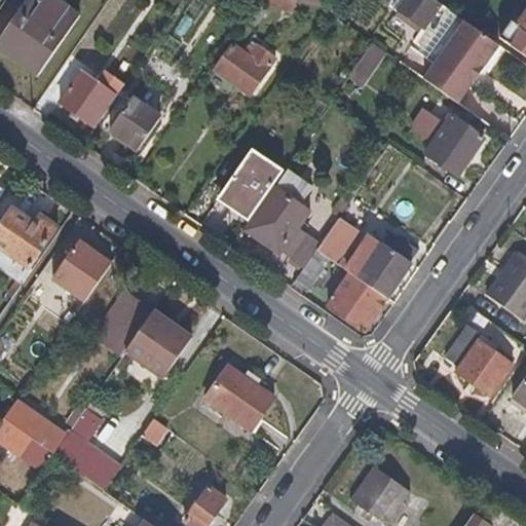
[(0,46),(39,74),(80,15),(58,0),(28,0),(0,40),(0,46)]
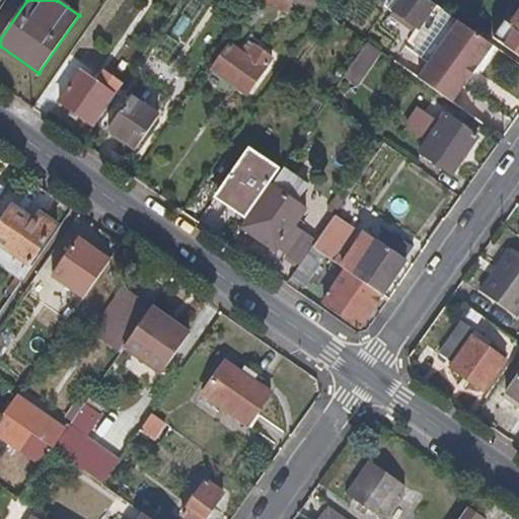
[(287,11),(291,1),(287,0),(255,0),(256,0),(285,12),(287,11)]
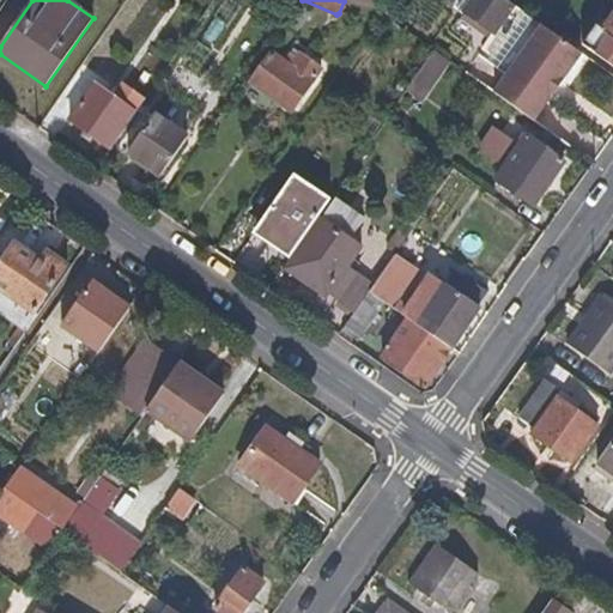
[(359,0),(359,4),(377,10),(377,0),(359,0)]
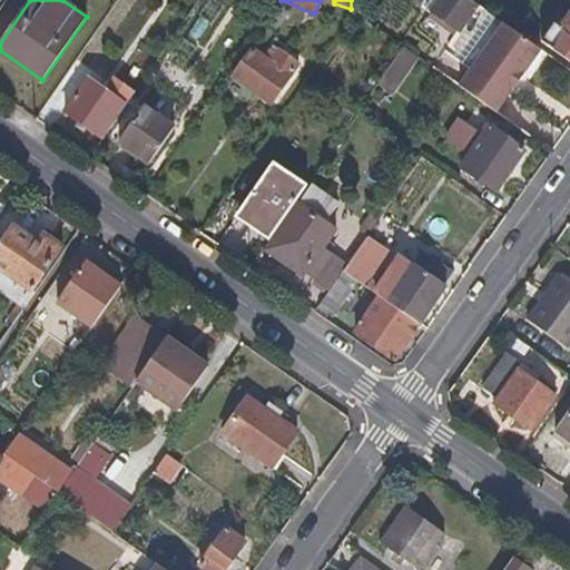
[(369,1),(367,0),(351,0),(351,9),(369,1)]
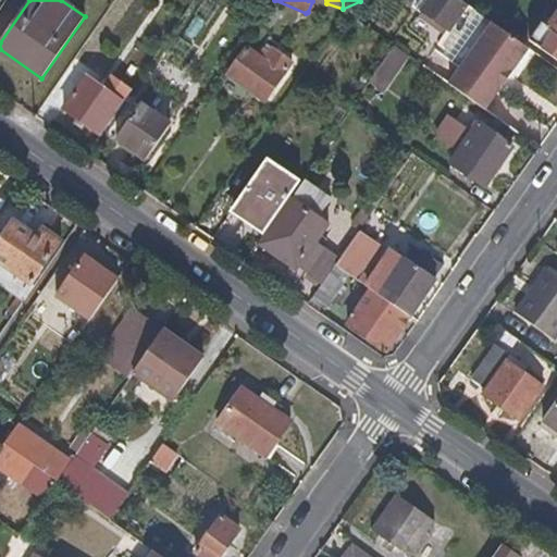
[(449,31),(468,4),(461,0),(430,0),(422,11),(449,31)]
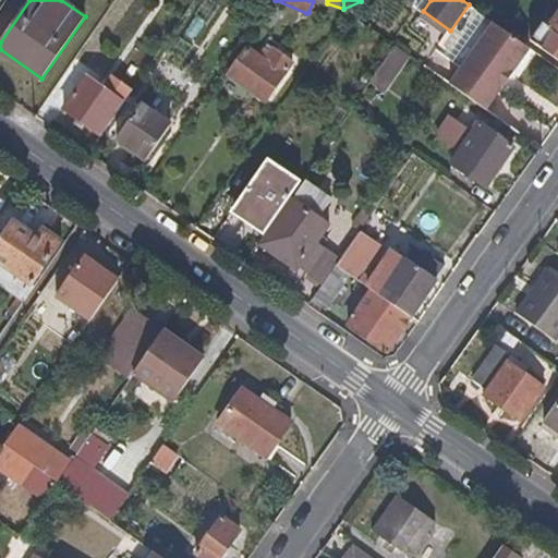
[(557,59),(557,15),(538,44),(538,46),(557,59)]
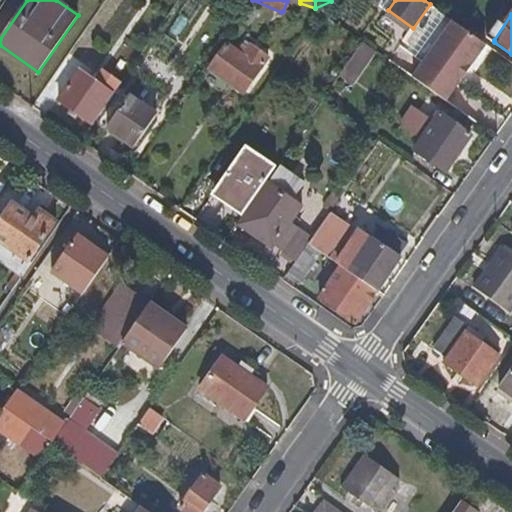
[(446,101),(486,45),(454,21),(413,78),(446,101)]
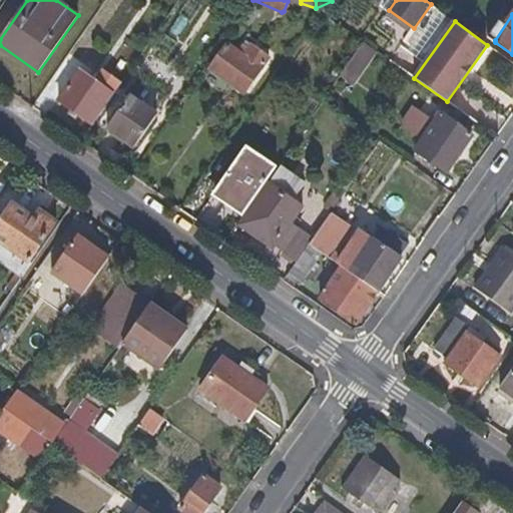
[(367,65),(377,52),(364,42),(339,78),(346,82),(354,72),(356,73),(362,62),(367,65)]
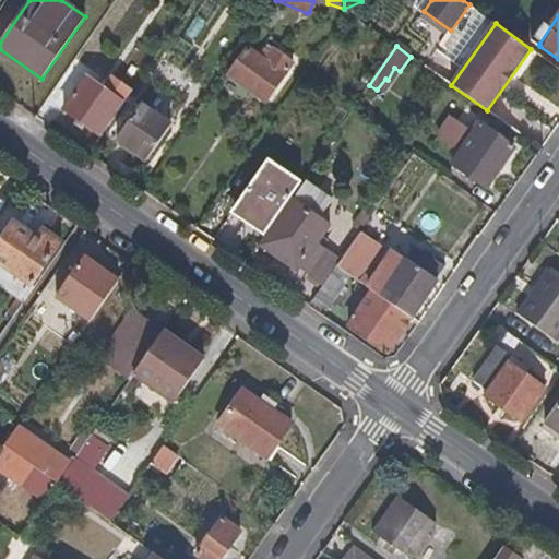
[(268,100),(286,73),(261,57),(248,48),(229,75),(254,92),(268,100)]
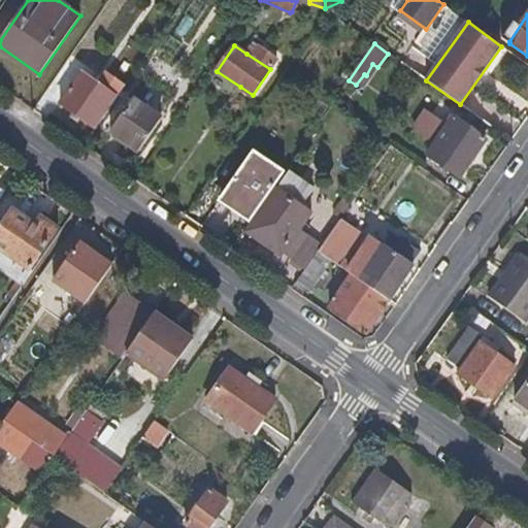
[(277,59),(259,46),(256,51),(251,47),(246,54),(270,69),(277,59)]
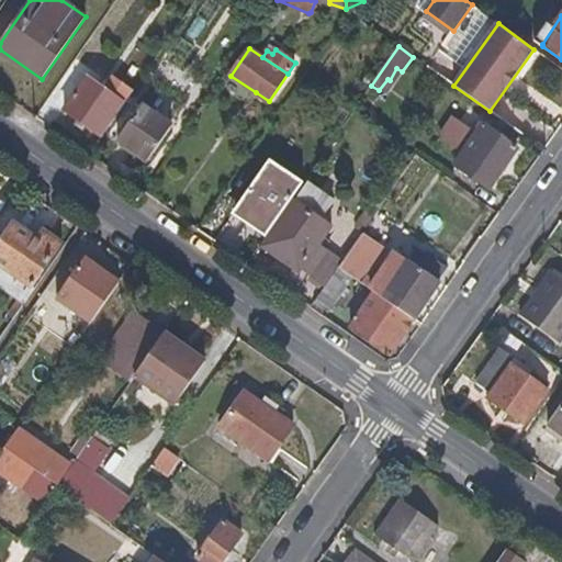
[(122,104),(131,93),(131,90),(130,89),(113,76),(104,88),(87,77),(66,110),(88,125),(101,134),(121,107),(122,104)]
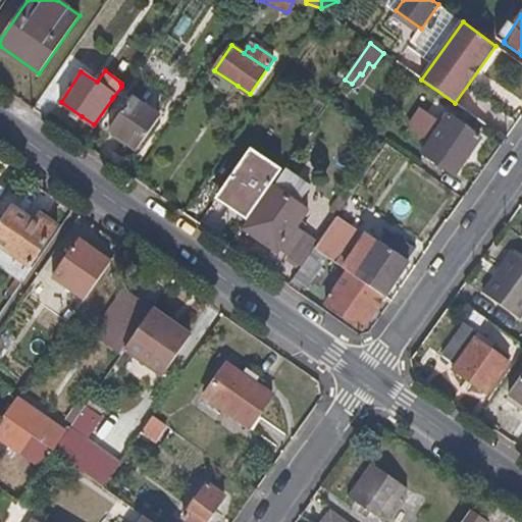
[(137,148),(159,116),(132,97),(111,126),(111,128),(112,129),(137,148)]
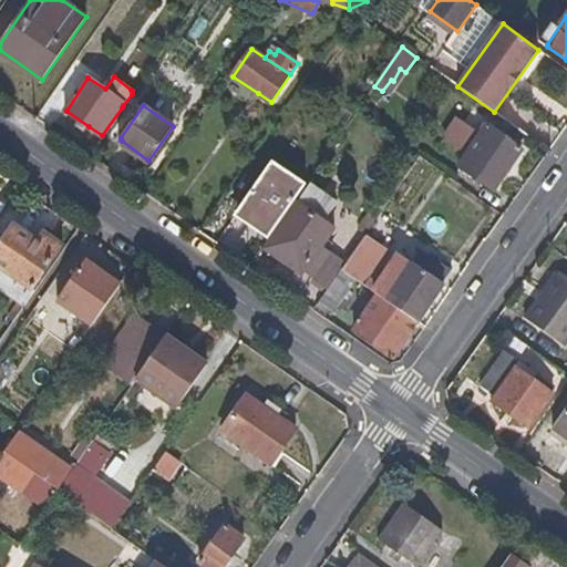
[(495,191),(524,150),(488,125),(482,136),(460,121),(447,138),(470,154),(461,166),(495,191)]
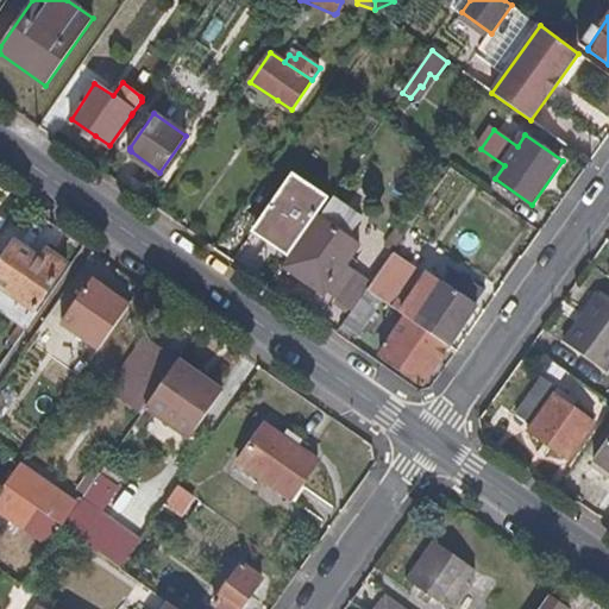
[(284,246),(311,209),(268,179),(238,219),(267,239),(281,250),(284,246)]
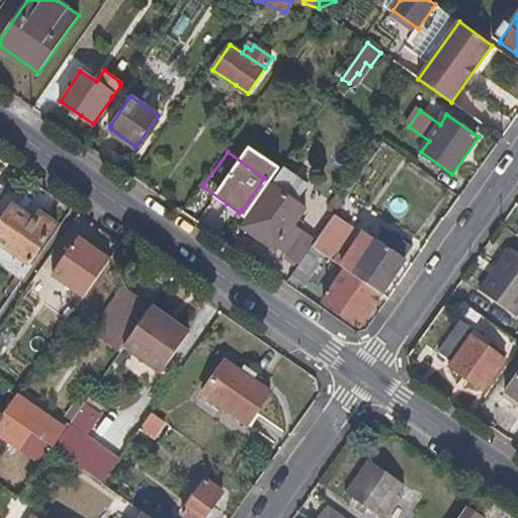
[(295,203),(307,186),(282,170),(271,186),(295,203)]
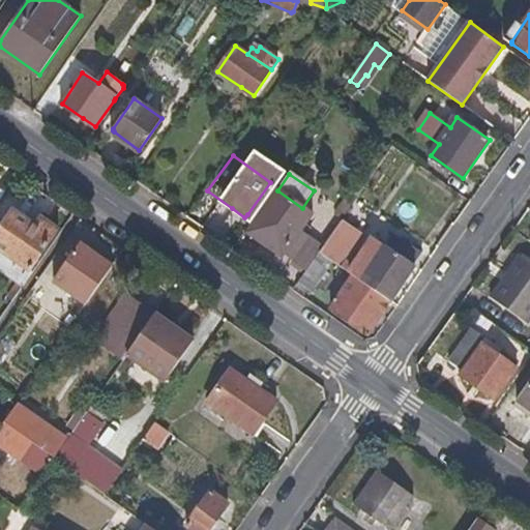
[(311,214),(302,208),(277,190),(275,192),(249,230),(247,233),(248,234),(281,257),(285,252),(305,222),(311,214)]
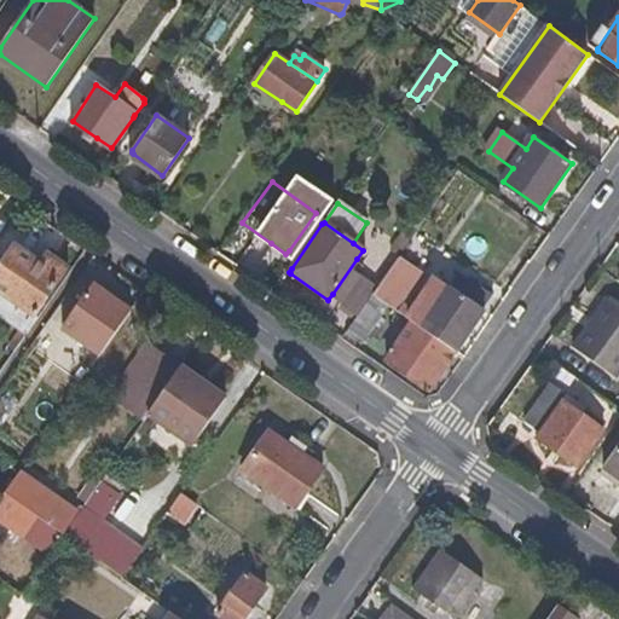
[(0,294),(35,317),(67,270),(45,255),(39,264),(15,248),(0,268),(0,294)]
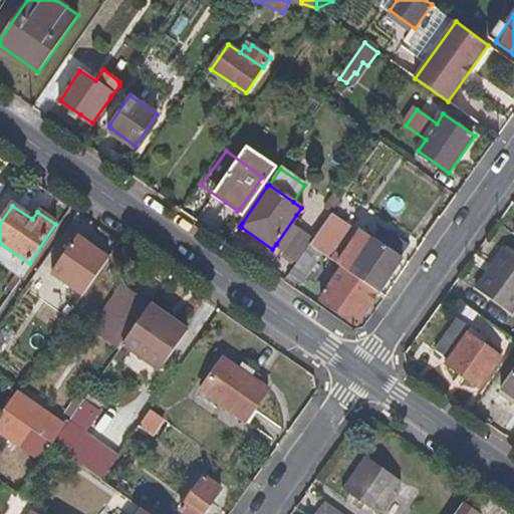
[(336,247),(351,226),(331,213),(309,244),(323,254),(343,267),(378,292),(410,245),(383,227),(371,244),(359,259),(356,257),(354,260),(350,257),(336,247)]
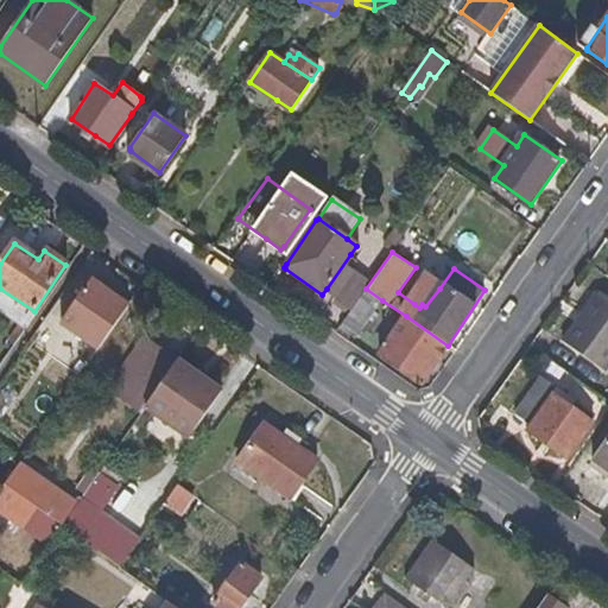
[(337,291),(360,260),(350,254),(327,289),(329,291),(334,293),(336,293),(337,291)]
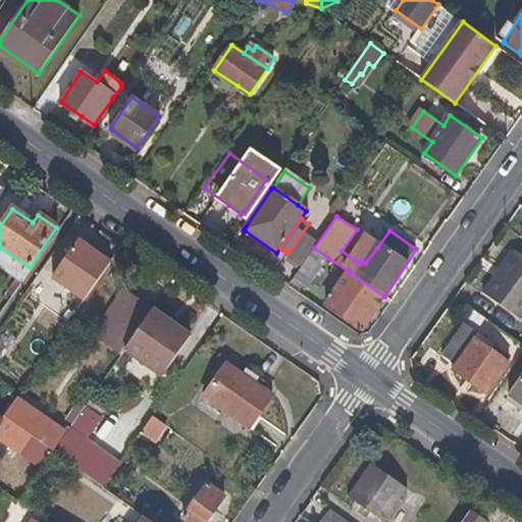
[(365,263),(377,248),(368,242),(356,261),(360,264),(362,261),(365,263)]
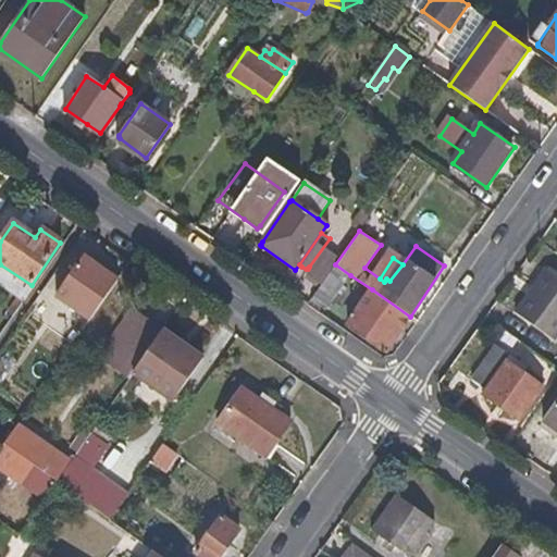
[(89,320),(116,282),(85,259),(70,280),(58,298),(89,320)]
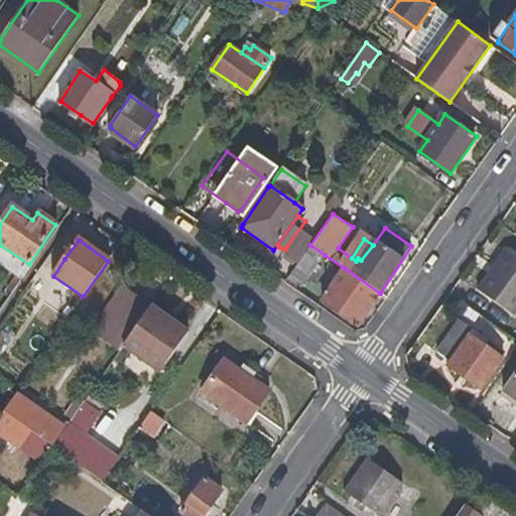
[(31,266),(29,264),(0,245),(0,263),(17,275),(7,292),(11,296),(31,266)]
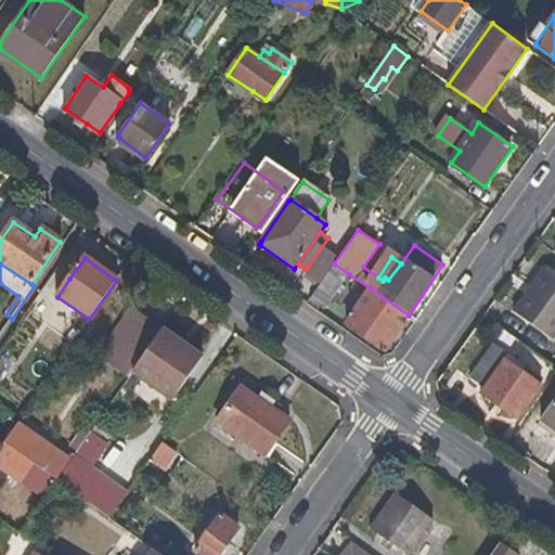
[(326,307),(349,274),(334,263),(310,298),(323,307),(326,307)]
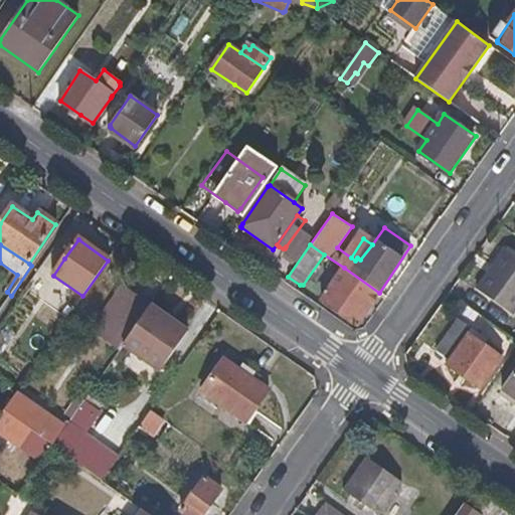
[(514,311),(514,256),(507,251),(478,291),(513,315),(514,311)]
